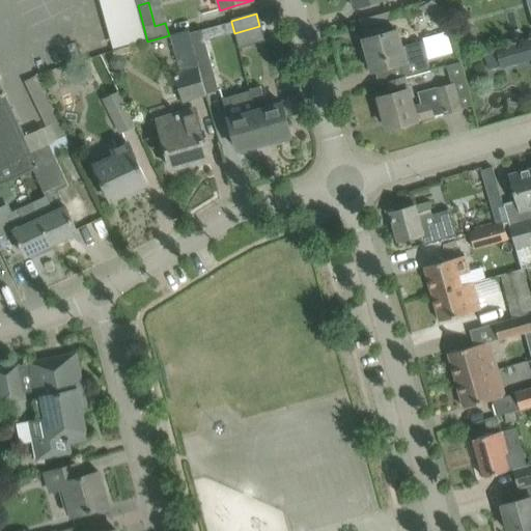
[(231,22),(224,24),(227,35),(234,33),(231,22)]
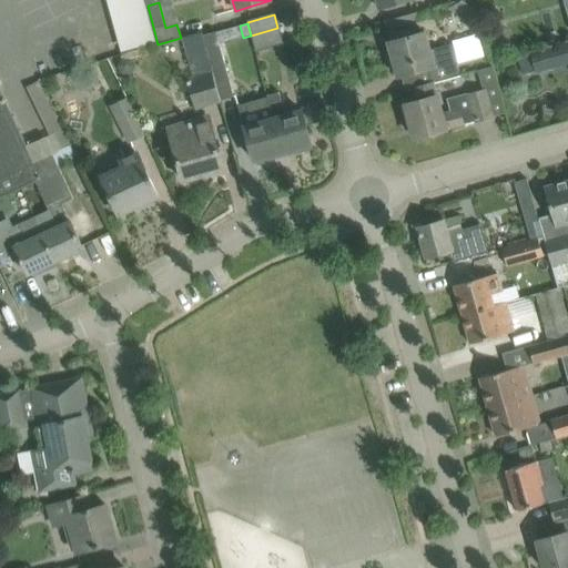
[(215,32),(202,36),(220,101),(234,98),(226,70),(215,32)]
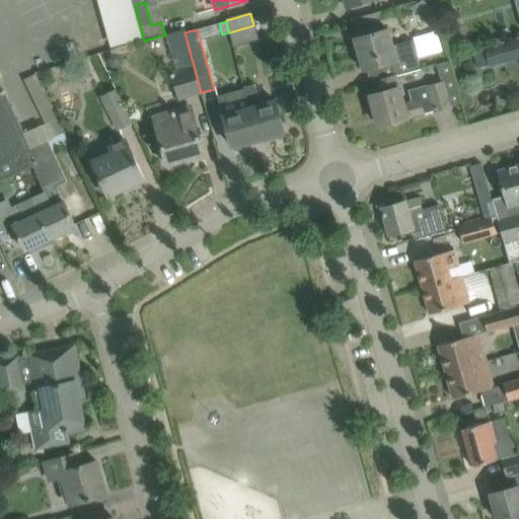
[(390,63),(394,76),(420,69),(430,67),(427,57),(417,60),(412,41),(392,46),(387,29),(355,40),(363,71),(390,63)]
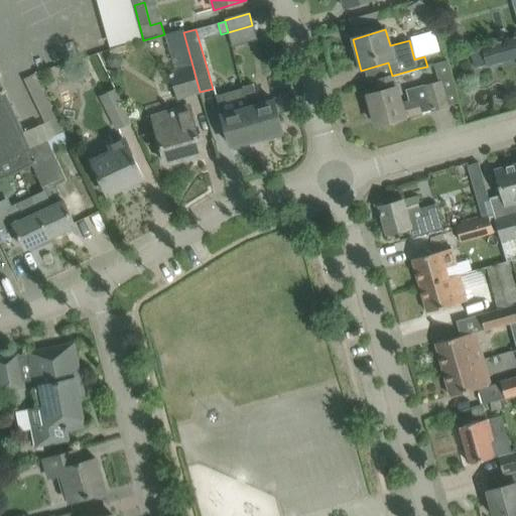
[(455,29),(442,38),(453,52),(465,43),(455,29)]
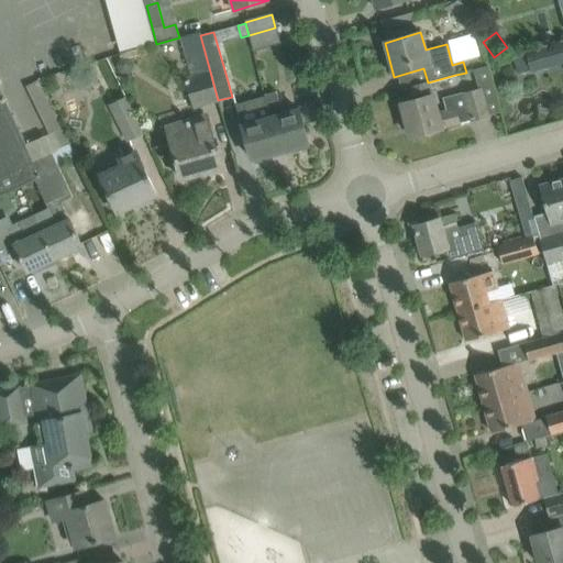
[(218,100),(200,35),(181,41),(192,78),(185,79),(192,107),(218,100)]
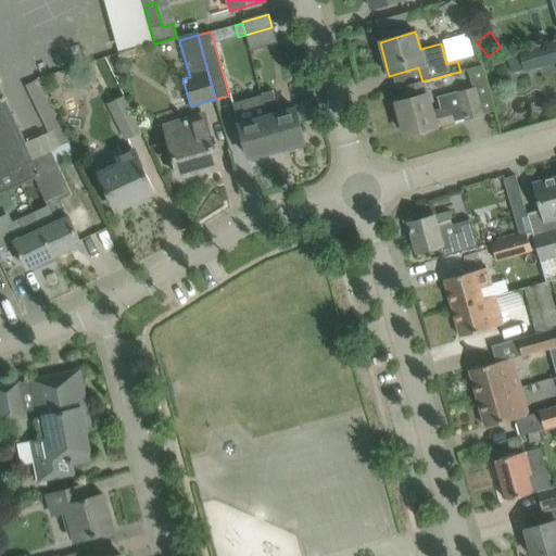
[(525,72),(555,62),(555,46),(555,42),(519,52),(525,72)]
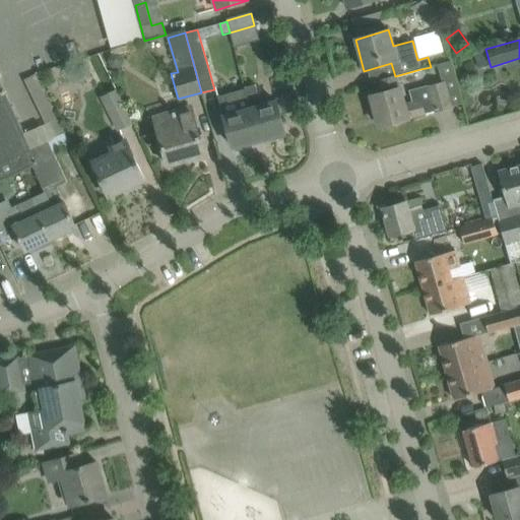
[(399,86),(396,76),(379,81),(382,92),(371,95),(380,127),(407,119),(435,111),(436,112),(452,107),(462,105),(450,63),(438,66),(442,83),(429,87),(429,85),(410,91),(413,103),(404,106),(398,87),(399,86)]
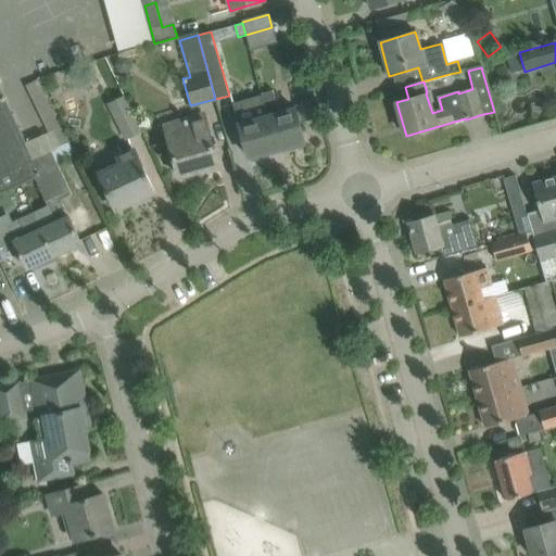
[(0,193),(29,180),(24,168),(30,166),(33,171),(37,168),(33,160),(34,159),(0,86),(0,193)]
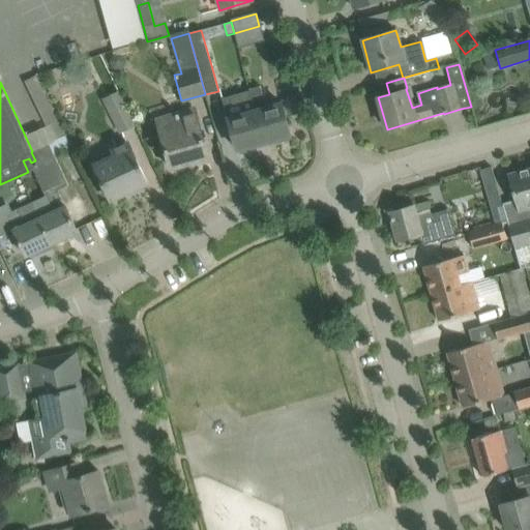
[(248,90),(255,111),(263,143),(274,140),(275,144),(289,140),(288,136),(290,136),(281,104),(266,108),(260,87),(248,90)]
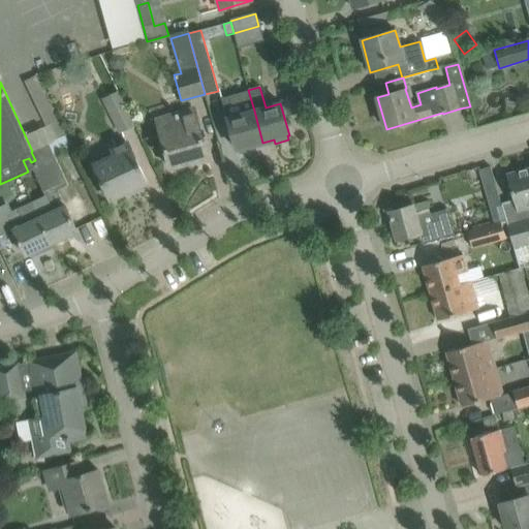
[(102,100),(119,132),(134,125),(118,92),(102,100)]
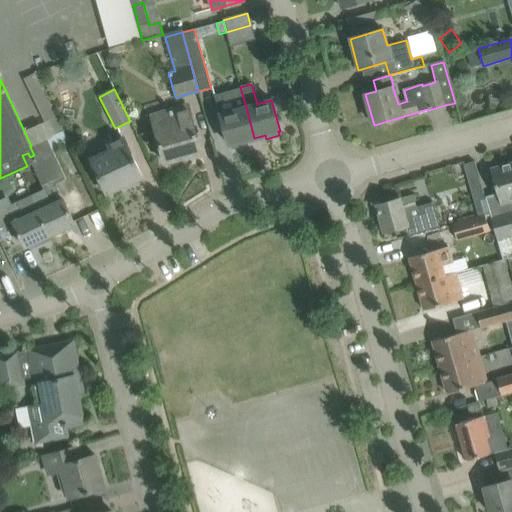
[(285,97),(272,100),(276,114),(289,110),(285,97)]
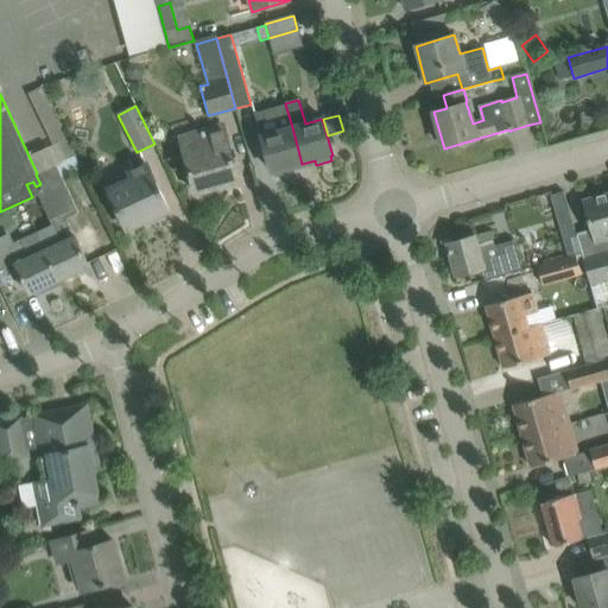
[(184,154),(189,171),(196,194),(239,182),(223,125),(201,132),(202,137),(206,135),(208,147),(184,154)]
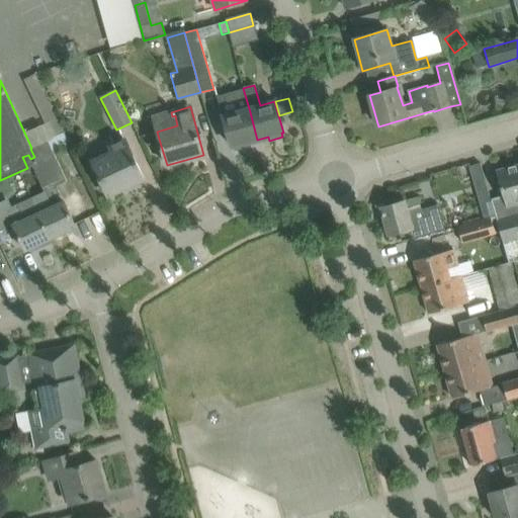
[(257,140),(249,108),(223,116),(226,127),(232,147),(234,147),(235,150),(247,147),(246,143),(257,140)]
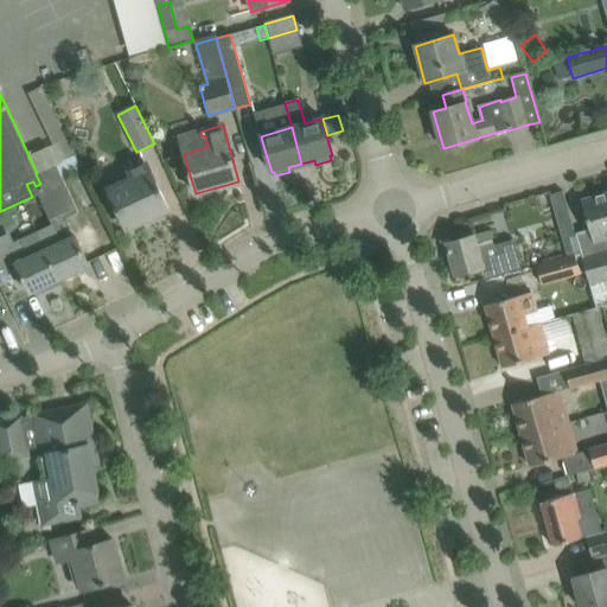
[(110,196),(116,209),(126,231),(170,211),(147,164),(127,173),(133,185),(110,196)]
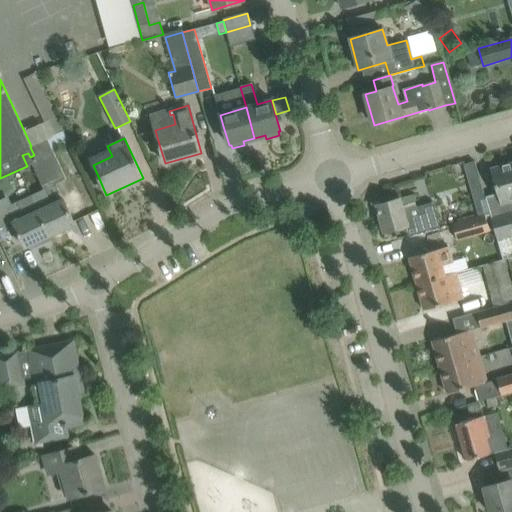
[(22,155),(27,166),(31,164),(43,190),(31,195),(50,237),(75,225),(54,180),(63,176),(65,180),(66,180),(47,139),(31,146),(30,147),(34,155),(30,157),(28,153),(22,155)]
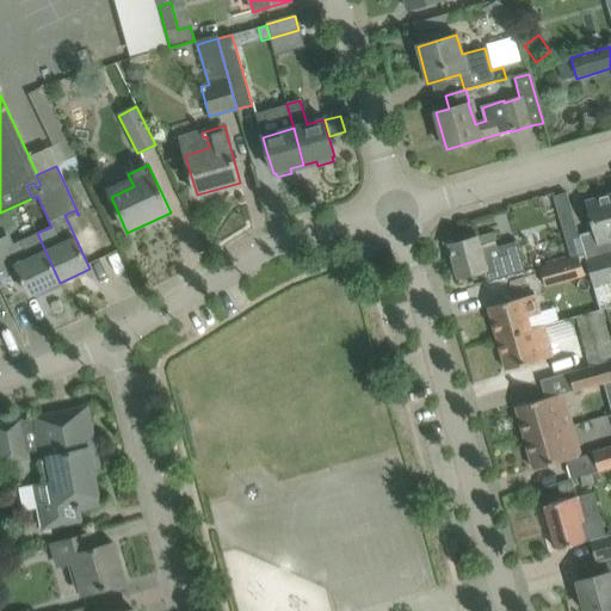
[(610,195),(585,203),(593,232),(579,236),(585,254),(585,255),(590,273),(600,310),(610,307),(610,195)]
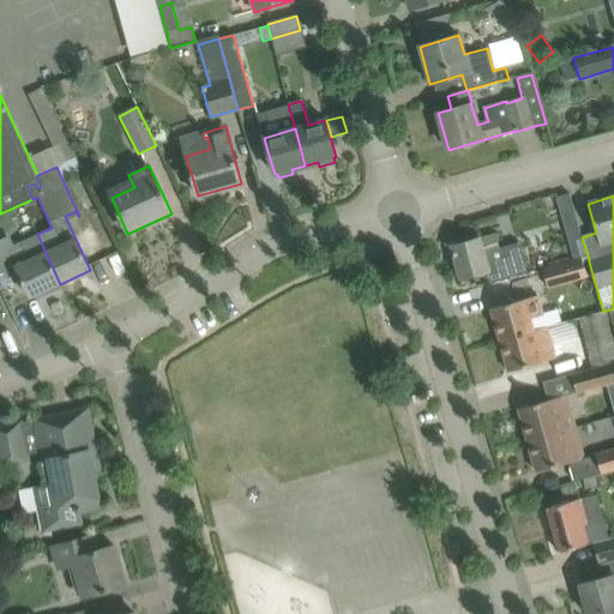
[(0,240),(2,240),(30,298),(60,284),(37,234),(12,246),(8,236),(0,239),(0,240)]
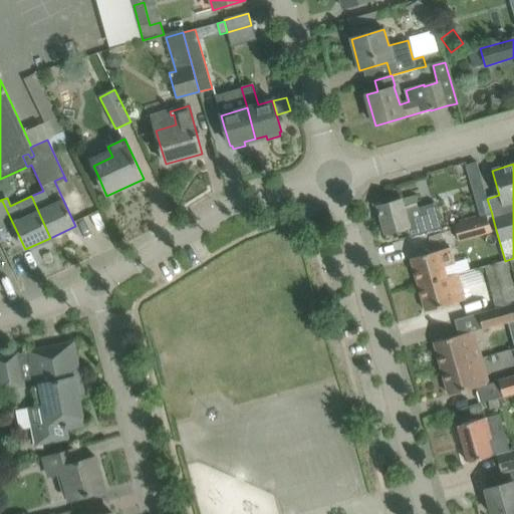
[(386,234),(405,228),(408,227),(411,236),(442,227),(435,203),(419,208),(415,197),(402,201),(402,200),(377,206),(386,234)]
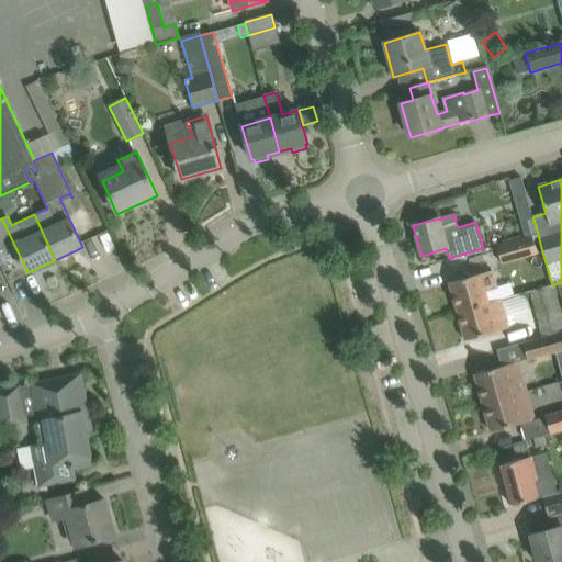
[(532,217),(520,221),(525,237),(532,235),(538,234),(532,217)]
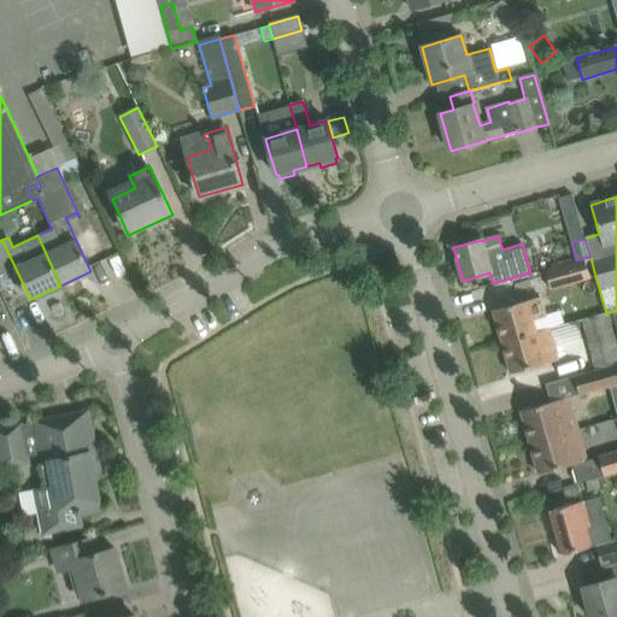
[(589,277),(585,258),(576,260),(545,270),(551,289),(589,277)]
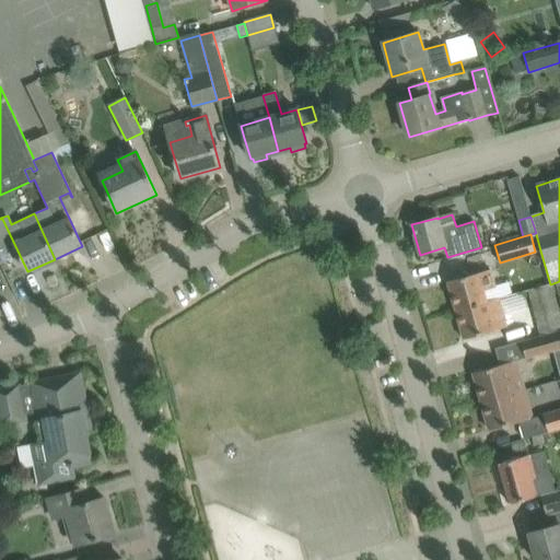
[(447,282),(455,311),(498,299),(488,301),(485,290),(494,288),(490,270),(468,276),(447,282)]
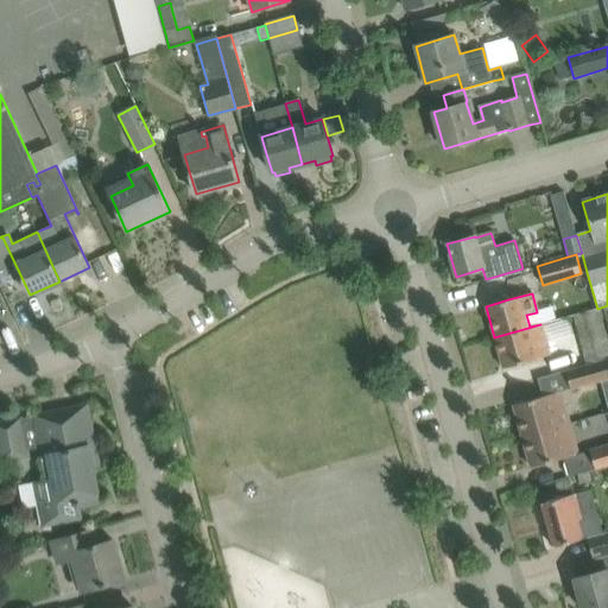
[(607,339),(600,309),(575,316),(587,363),(607,358),(607,339)]
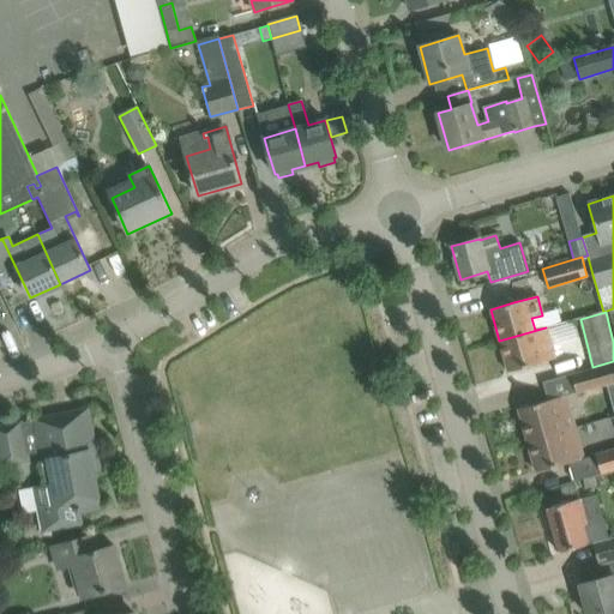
[(548,326),(546,327),(499,341),(507,372),(531,366),(557,359),(548,326)]
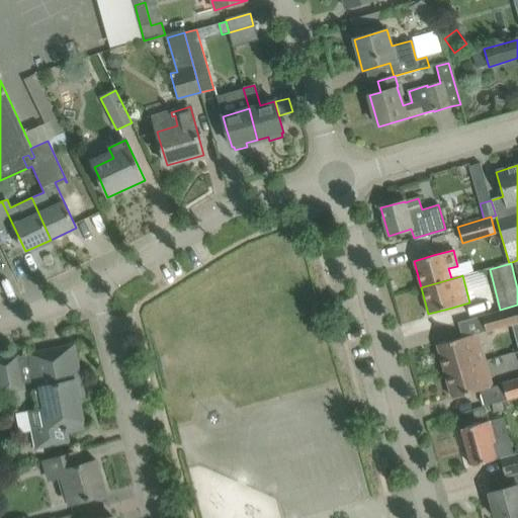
[(517,306),(482,317),(487,332),(517,323),(517,306)]
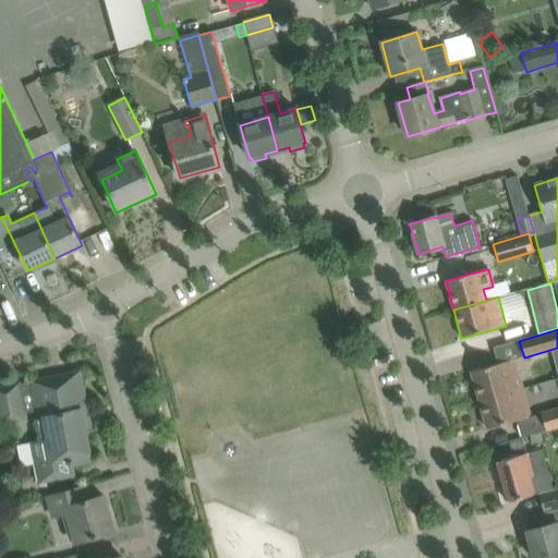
[(471,372),(478,400),(499,395),(522,389),(514,360),(471,372)]
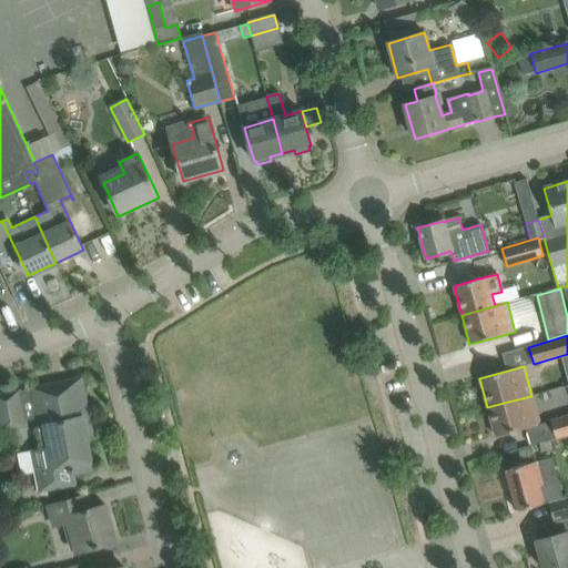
[(24,424),(38,422),(42,438),(47,437),(49,446),(29,450),(34,476),(70,469),(71,474),(93,469),(83,418),(88,417),(80,378),(31,388),(32,393),(19,395),(18,392),(0,394),(0,430),(26,426),(24,424)]
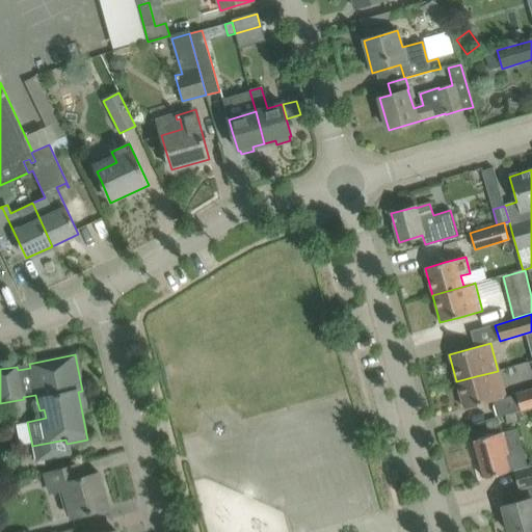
[(476,376),(456,381),(464,409),(493,401),(497,417),(506,415),(519,411),(521,410),(531,406),(531,390),(505,398),(498,371),(476,376)]
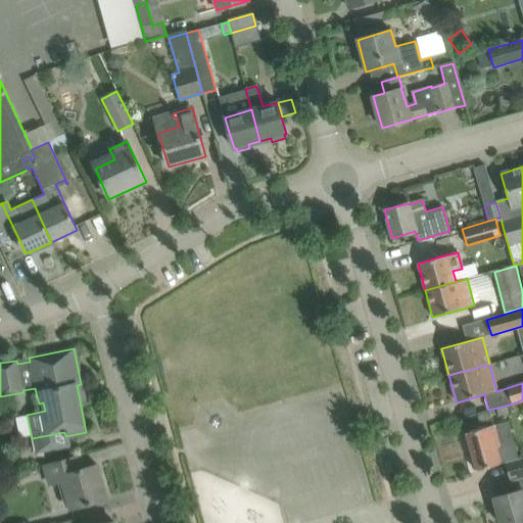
[(510,405),(497,408),(500,416),(512,413),(510,405)]
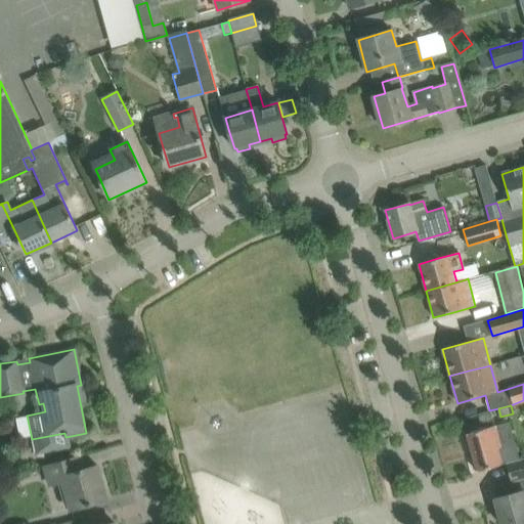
[(509,422),(486,429),(466,434),(477,472),(520,460),(509,422)]
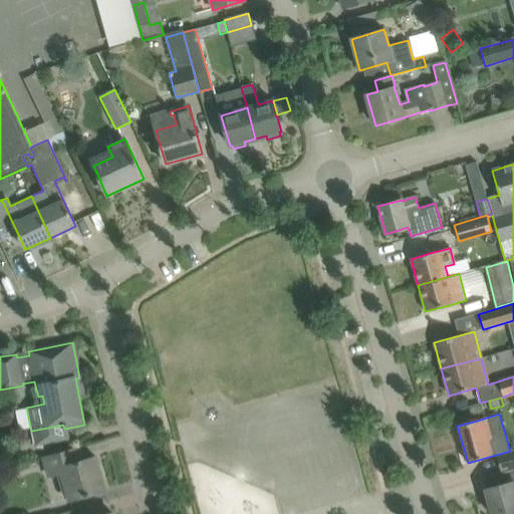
[(78,448),(59,453),(44,458),(49,477),(62,473),(70,501),(104,490),(95,457),(82,460),(78,448)]
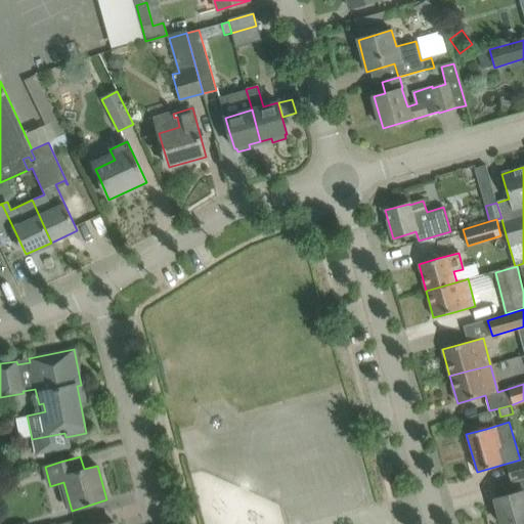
[(511,482),(513,481),(523,477),(523,459),(507,464),(511,482)]
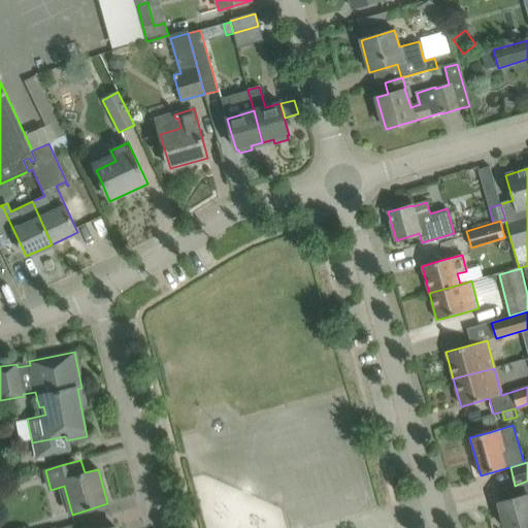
[(520,497),(518,497),(498,503),(504,527),(514,527),(527,524),(527,482),(517,485),(520,497)]
